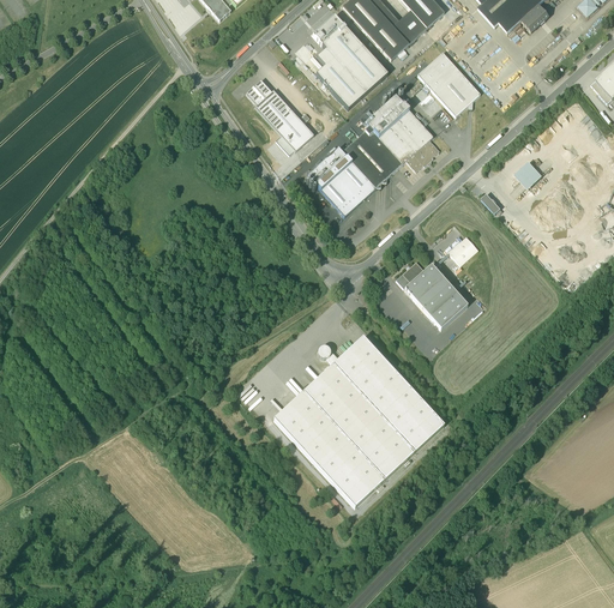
[(204,0),(220,18),(230,8),(227,4),(230,0),(204,0)]
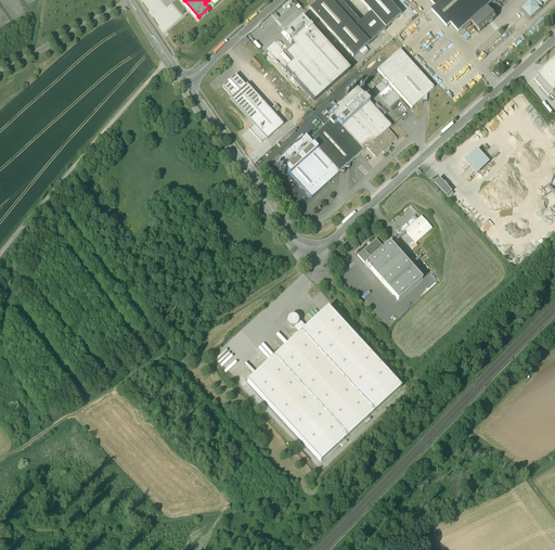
[(355,22),(335,0),(313,0),(309,4),(353,52),(370,38),(355,22)]
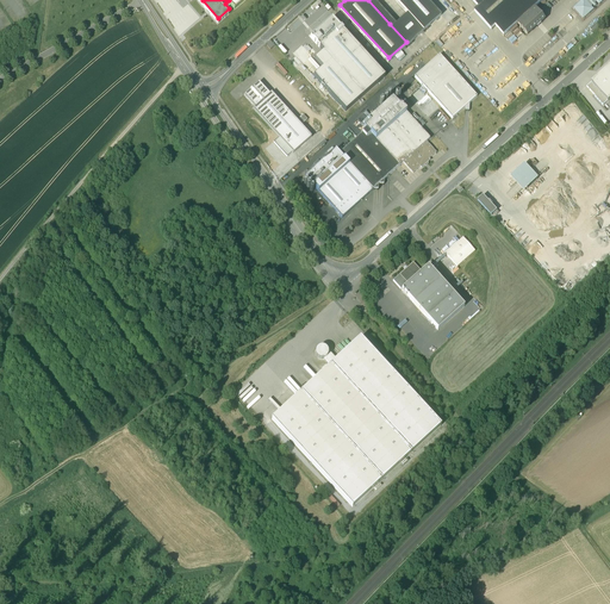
[(396,18),(379,0),(368,0),(390,24),(396,18)]
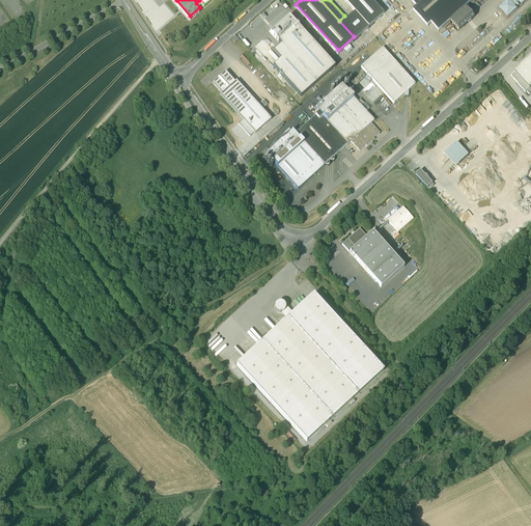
[(339,21),(354,36),(384,8),(376,0),(348,0),(355,7),(339,21)]
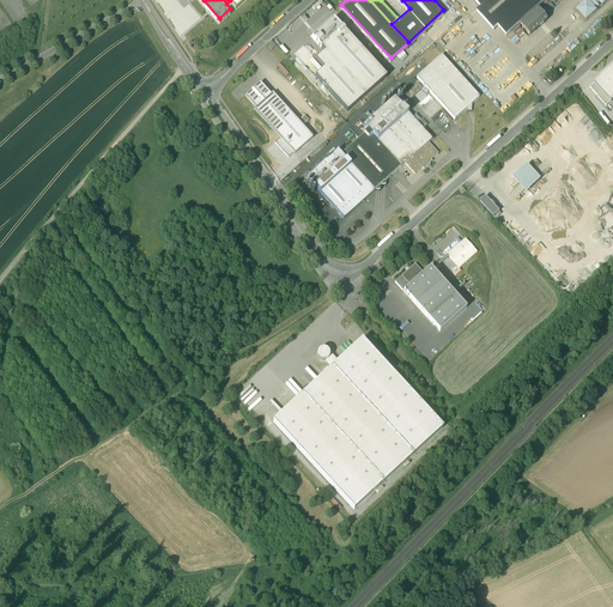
[(479,0),(481,2),(477,6),(493,25),(498,20),(507,30),(538,1),(539,0),(479,0)]
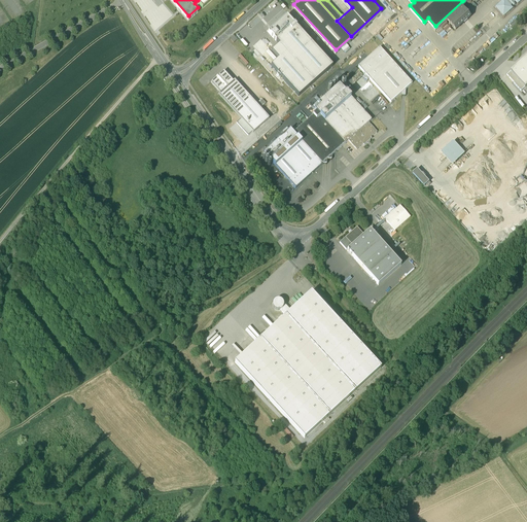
[(497,0),(495,2),(503,11),(510,6),(513,3),(511,1),(512,0),(497,0)]
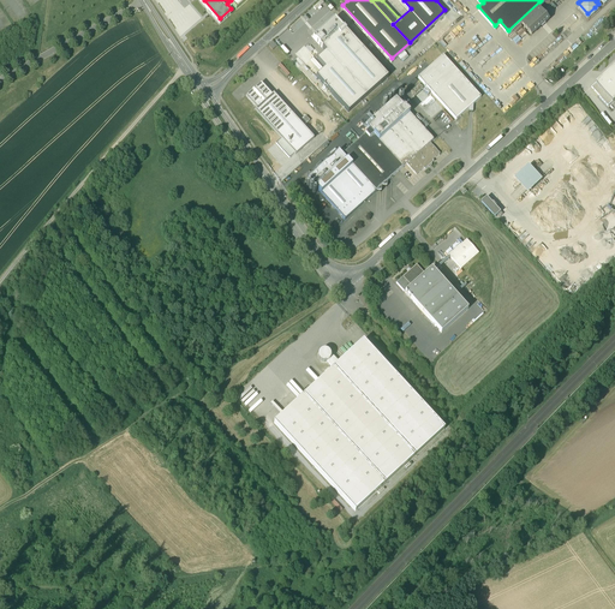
[(539,1),(521,18),(532,29),(550,13),(539,1)]
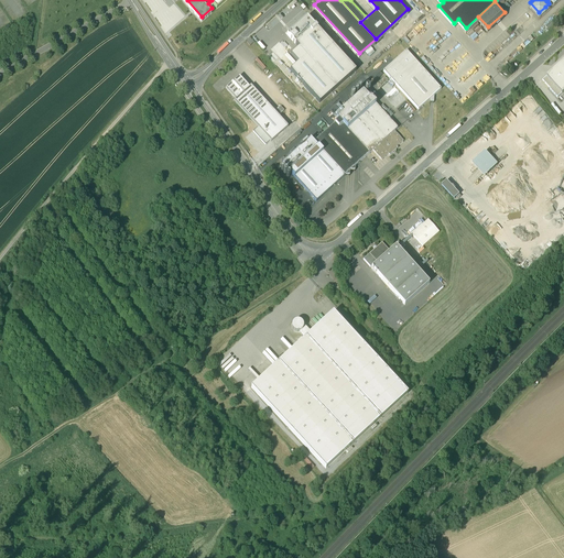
[(297,59),(290,66),(320,99),(356,66),(307,12),(286,31),(299,44),(290,51),(297,59)]
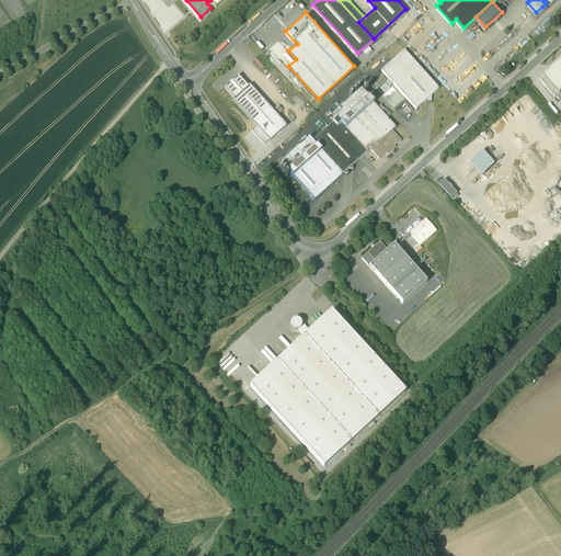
[(404,46),(381,66),(416,104),(427,94),(427,97),(432,97),(432,90),(438,83),(404,46)]
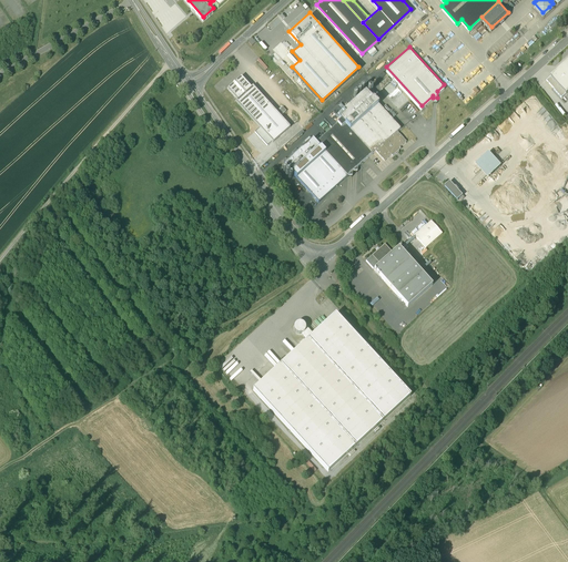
[(567,54),(546,75),(561,92),(567,87),(567,54)]
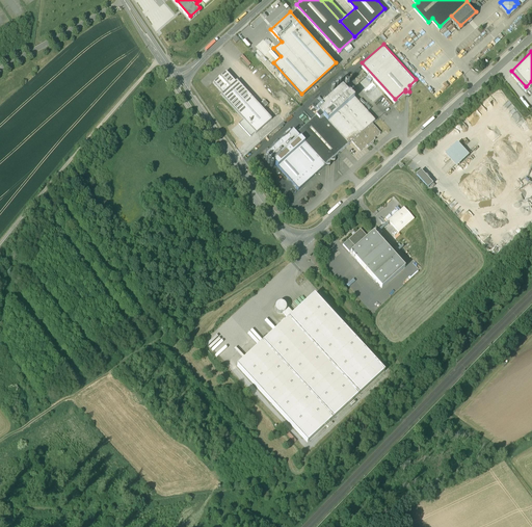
[(225,67),(213,79),(222,89),(235,77),(225,67)]
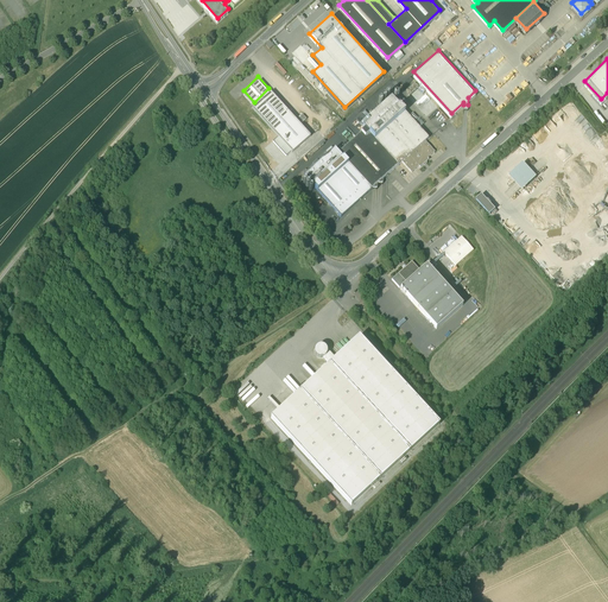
[(310,132),(271,87),(254,102),(252,103),(278,132),(291,146),(292,147),(310,132)]
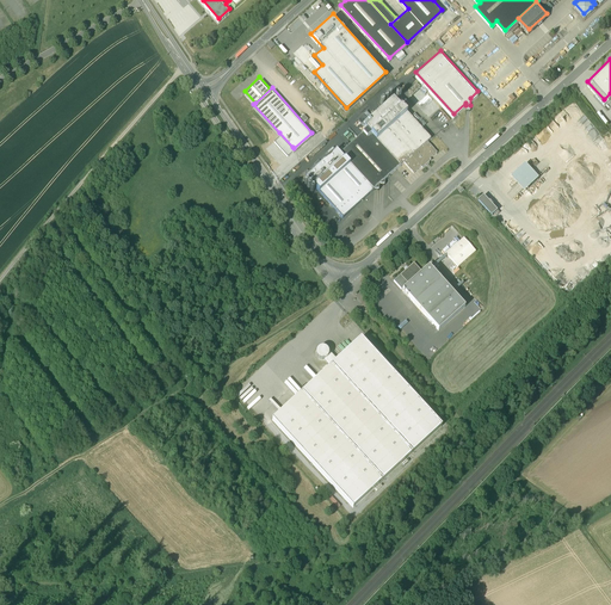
[(396,96),(394,92),(363,121),(366,124),(400,161),(403,159),(427,137),(431,134),(420,122),(406,106),(396,96)]
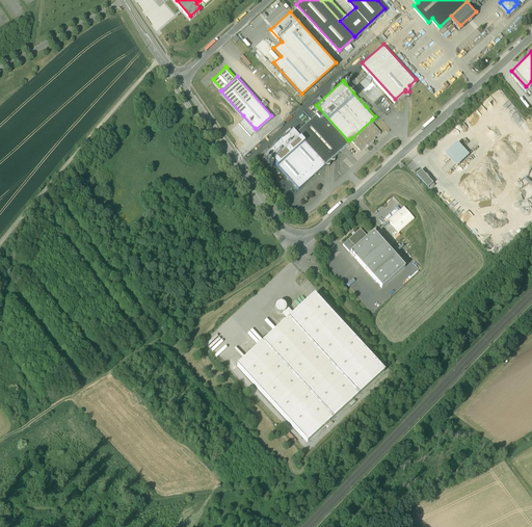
[(355,89),(348,81),(345,83),(353,93),(355,89)]
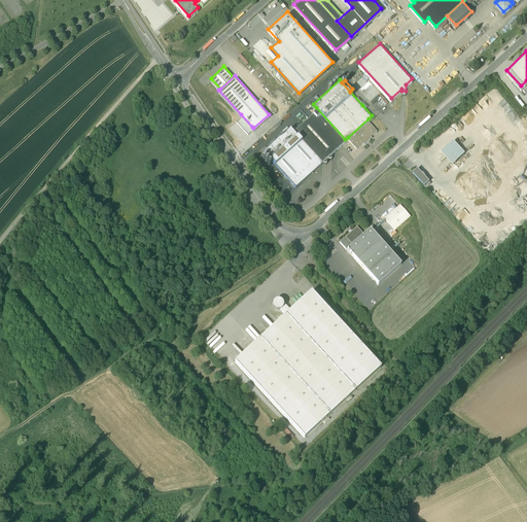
[(357,94),(354,97),(362,105),(365,103),(357,94)]
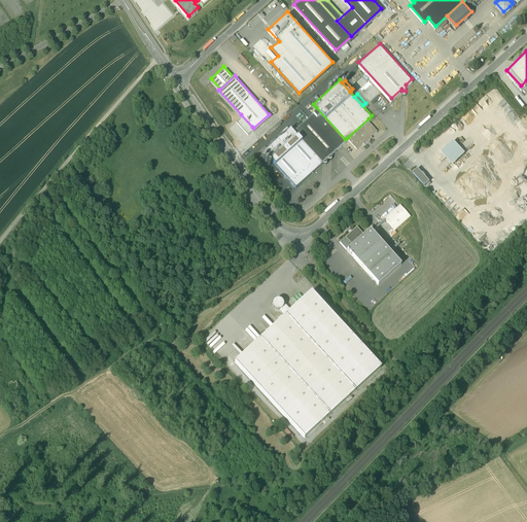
[(316,107),(293,129),(322,160),(326,160),(326,155),(327,155),(331,155),(331,151),(345,139),(316,107)]
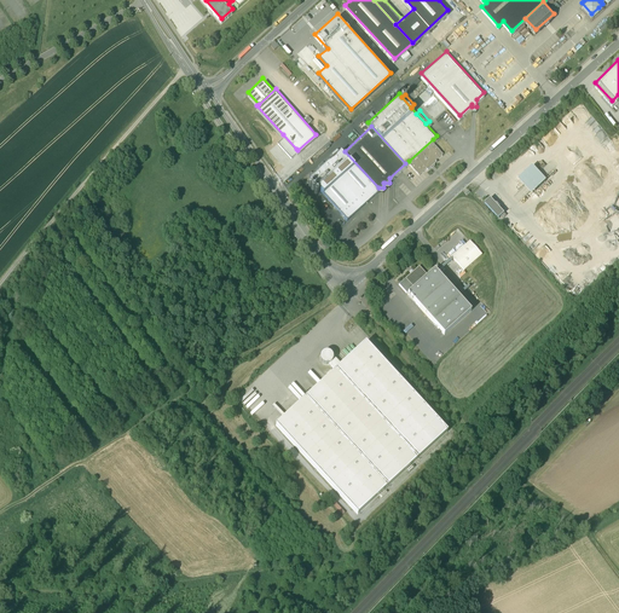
[(291,154),(296,149),(283,134),(278,139),(291,154)]
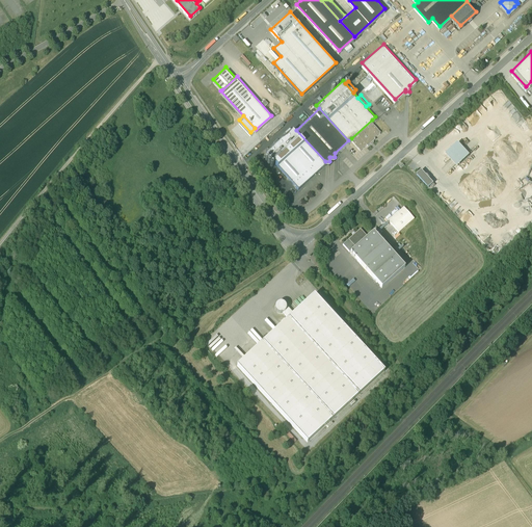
[(372,120),(351,138),(360,148),(366,141),(367,142),(375,135),(374,134),(380,129),(372,120)]
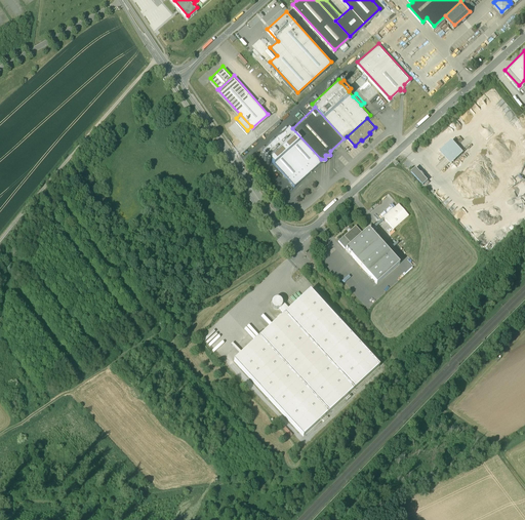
[(282,129),(261,148),(294,184),(321,160),(321,159),(292,128),(289,124),(288,125),(282,129)]
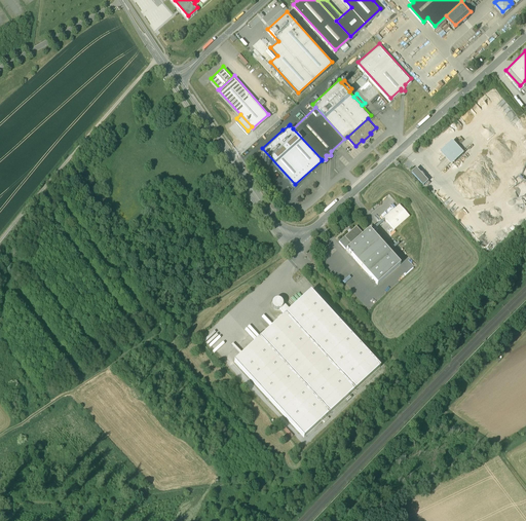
[(441,149),(452,160),(464,149),(452,137),(441,149)]
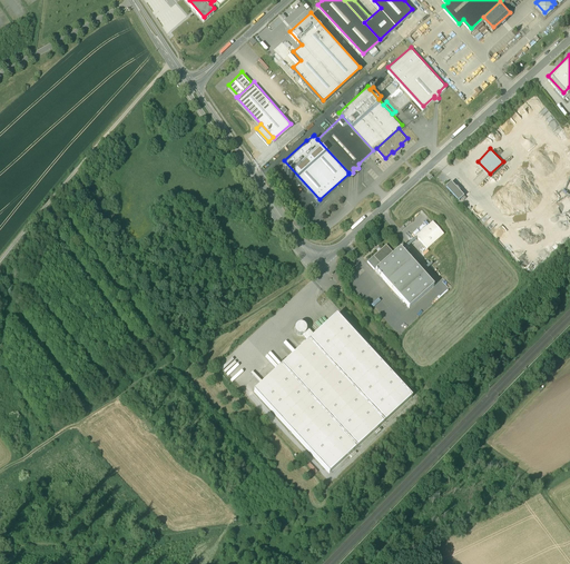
[(464,191),(452,178),(446,182),(460,197),(462,194),(464,191)]
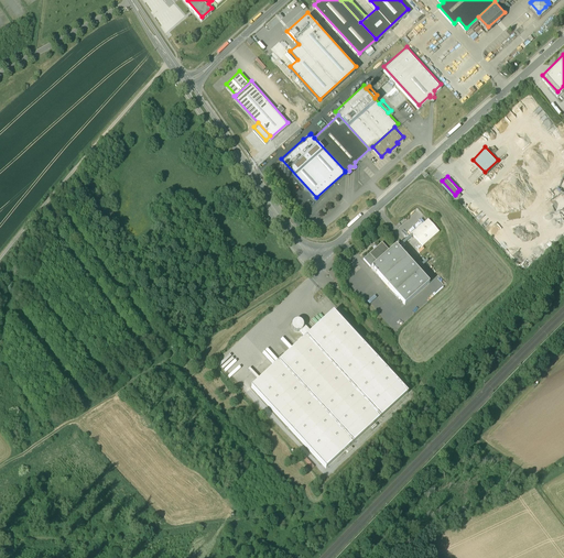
[(427,215),(412,229),(423,241),(438,227),(427,215)]
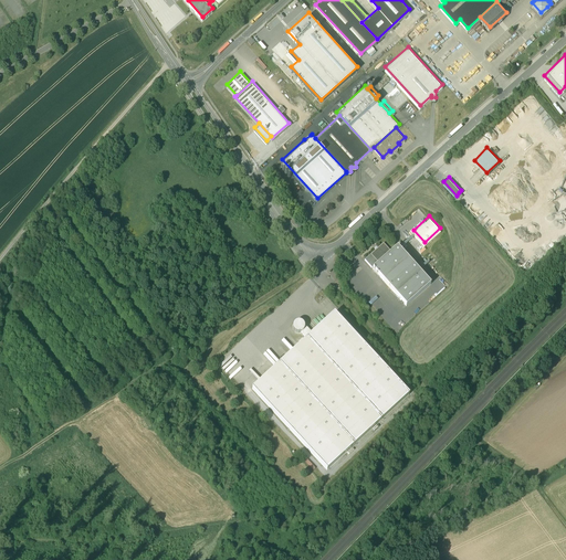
[(384,239),(378,243),(377,242),(374,244),(376,245),(370,250),(378,259),(391,247),(384,239)]
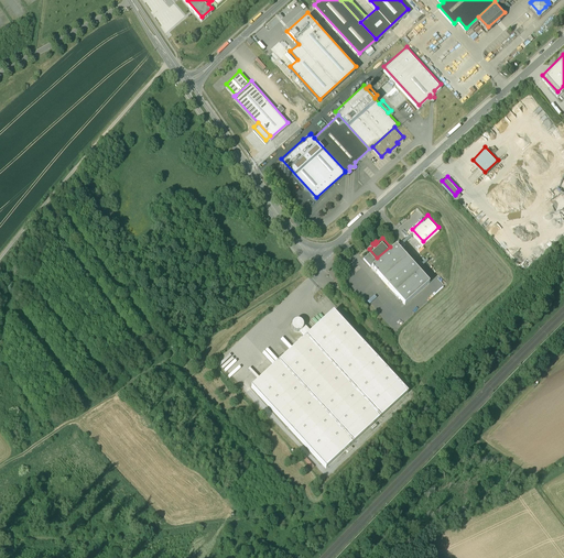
[(377,258),(371,263),(382,276),(407,253),(396,241),(377,258)]
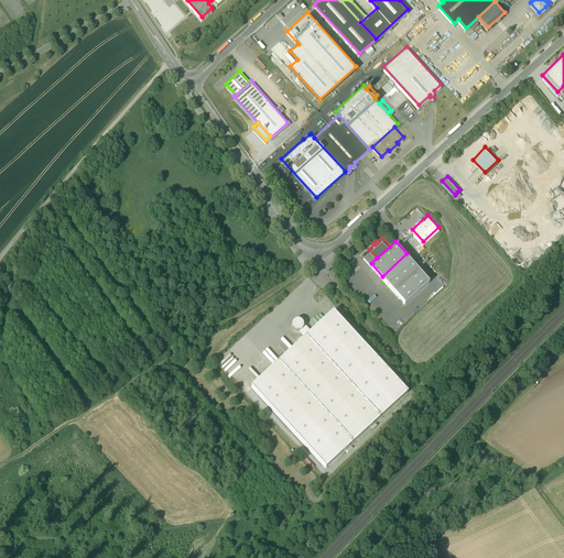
[(377,258),(369,249),(364,254),(370,263),(377,258)]
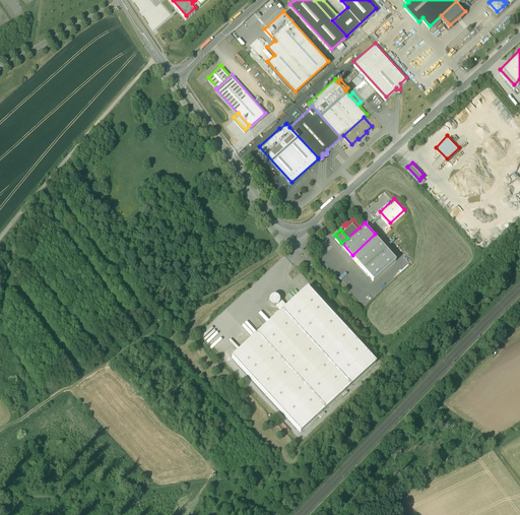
[(375,234),(352,255),(363,266),(385,245),(375,234)]
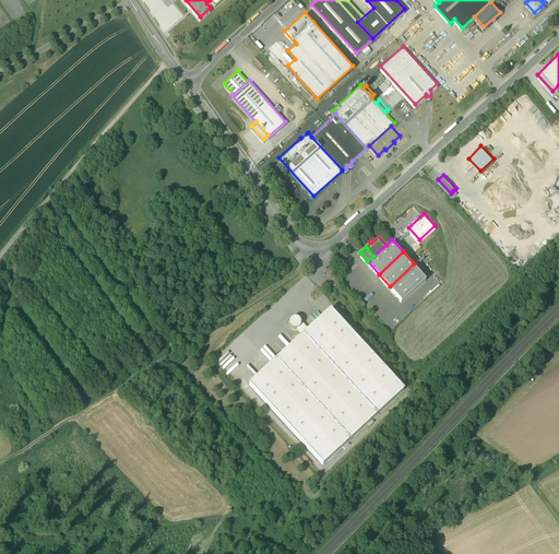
[(414,263),(390,286),(401,298),(426,277),(414,263)]
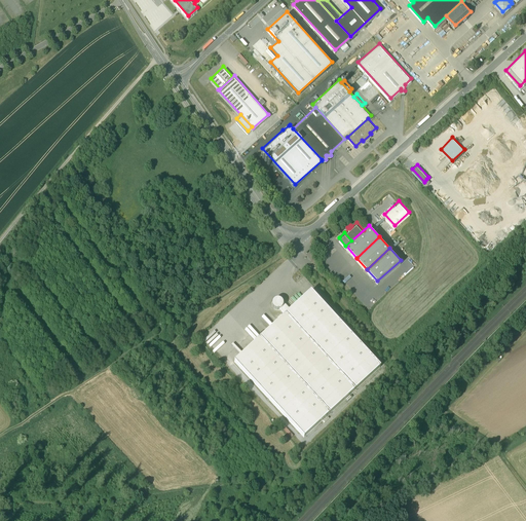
[(234,357),(304,433),(380,364),(310,287),(290,305),(285,310),(234,357)]
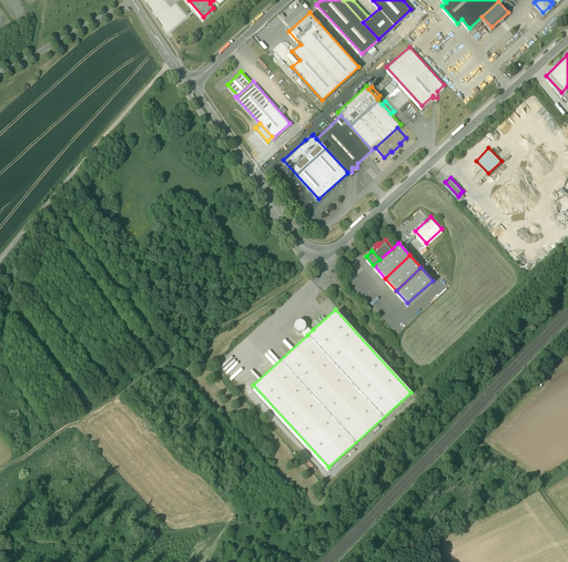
[(302,329),(304,327),(305,325),(305,323),(305,320),(304,319),(302,318),(300,317),(297,318),(295,320),(294,323),(294,325),(295,327),(297,329),(300,329),(302,329)]
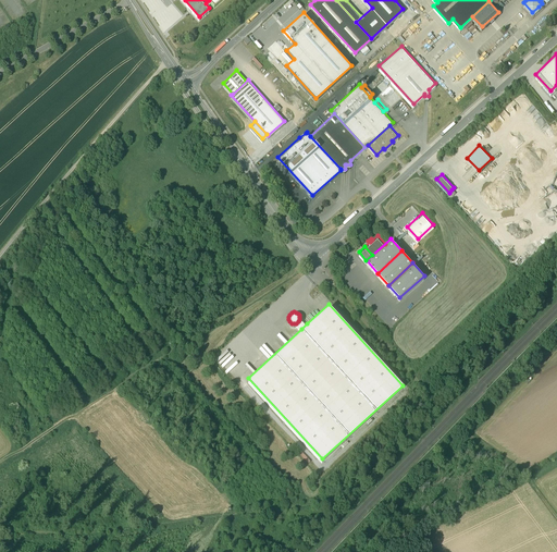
[(296,323),(301,329),(307,323),(299,315),(299,317),(299,319),(298,321),(296,323)]
